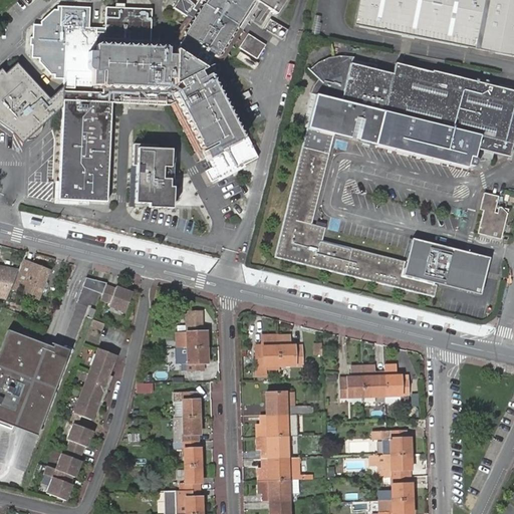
[(197,0),(187,19),(178,33),(184,37),(175,51),(175,56),(168,55),(168,49),(150,48),(152,17),(105,15),(103,46),(95,45),(97,30),(87,30),(65,29),(62,82),(62,88),(62,90),(62,98),(61,107),(59,140),(58,167),(58,173),(56,205),(105,207),(110,107),(184,112),(187,117),(191,125),(195,135),(199,142),(203,151),(207,157),(212,168),(207,171),(213,183),(258,158),(248,136),(242,139),(209,75),(203,78),(200,71),(206,69),(213,56),(223,61),(242,29),(254,10),(238,0),(197,0)]
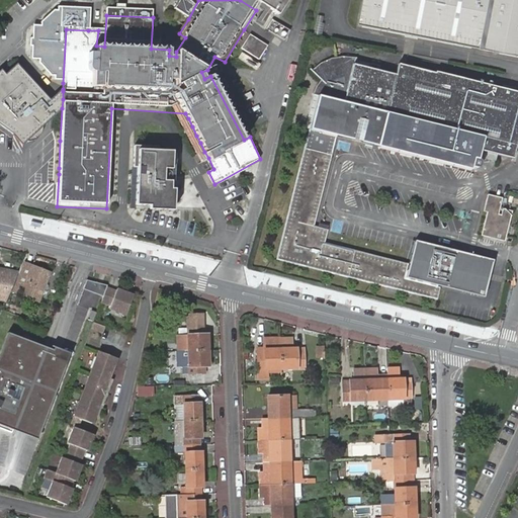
[(272,19),(282,0),(176,0),(171,9),(188,19),(198,0),(240,0),(256,10),(272,19)]
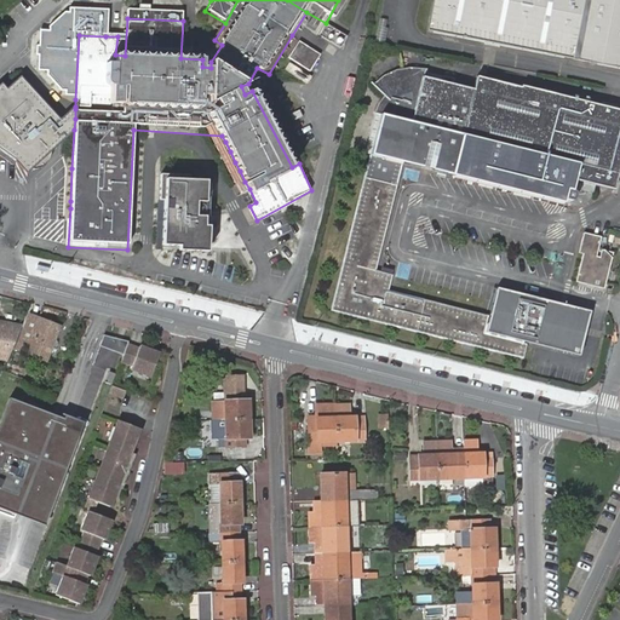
[(619,0),(432,0),(428,30),(619,68),(619,0)]
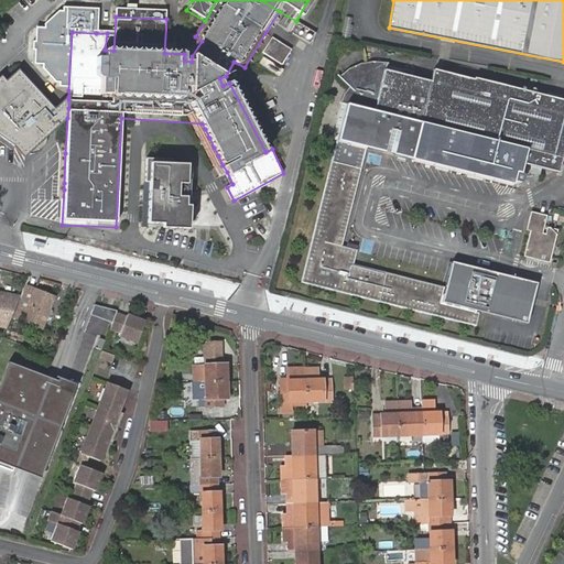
[(68,90),(72,32),(96,33),(97,10),(63,9),(63,11),(61,11),(47,21),(46,25),(39,25),(36,71),(44,71),(44,75),(56,86),(60,87),(60,89),(68,90)]
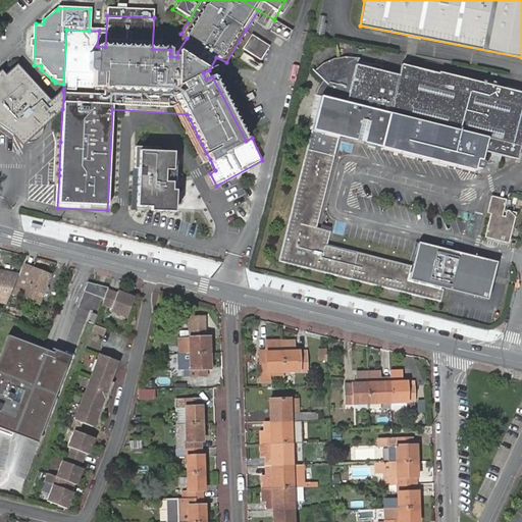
[(256,65),(264,51),(246,40),(238,54),(256,65)]
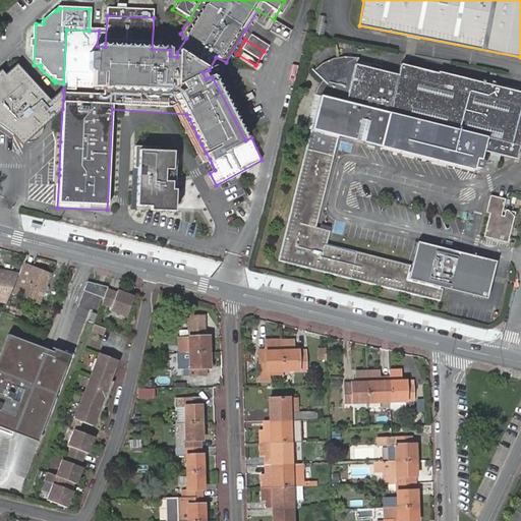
[(383,145),(474,168),(476,168),(480,166),(481,164),(480,160),(479,159),(481,151),(515,158),(520,134),(520,92),(437,73),(436,75),(398,67),(395,77),(354,69),(352,69),(354,65),(348,64),(335,64),(328,65),(319,71),(314,74),(320,81),(307,128),(312,129),(279,261),(440,301),(443,288),(446,275),(411,266),(327,244),(330,231),(315,227),(338,137),(342,138),(347,136),(352,135),(355,135),(360,135),(363,137),(369,141),(373,147),(382,149),(383,145)]
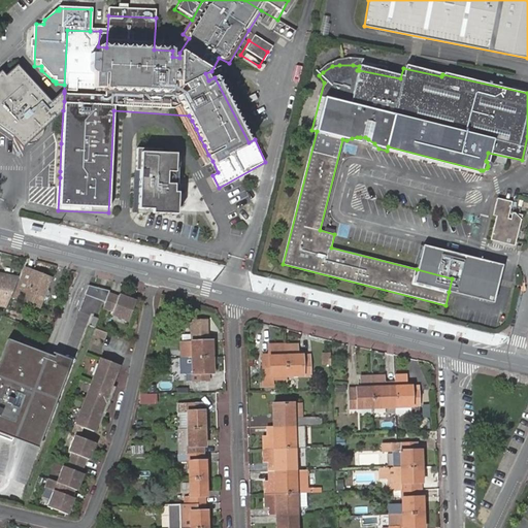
[(63,110),(64,91),(52,103),(17,66),(5,76),(2,71),(0,72),(0,126),(12,135),(23,147),(63,110)]
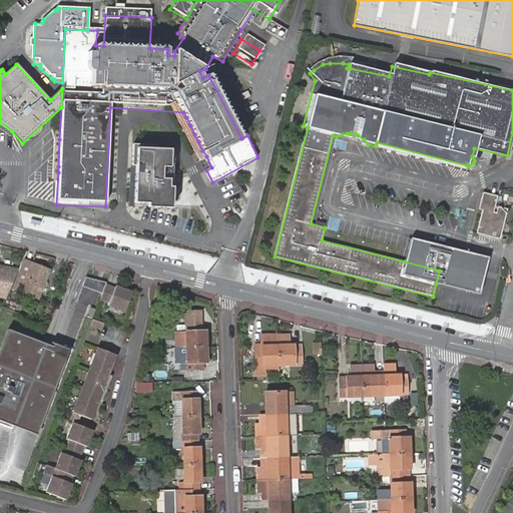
[(342,134),(337,136),(368,144),(364,139),(358,135),(355,133),(350,133),(347,133),(342,134)]
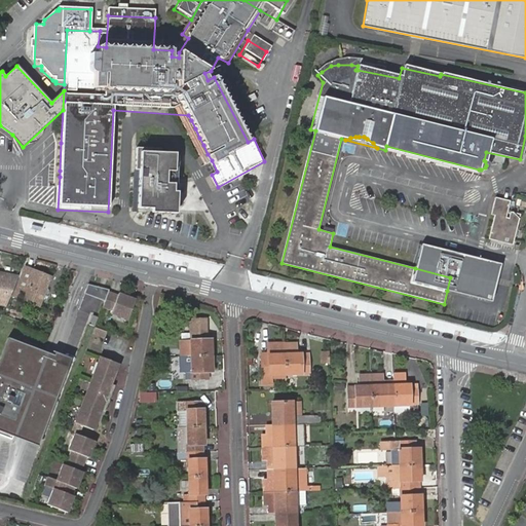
[(479,173),(479,170),(386,146),(385,150),(479,173)]
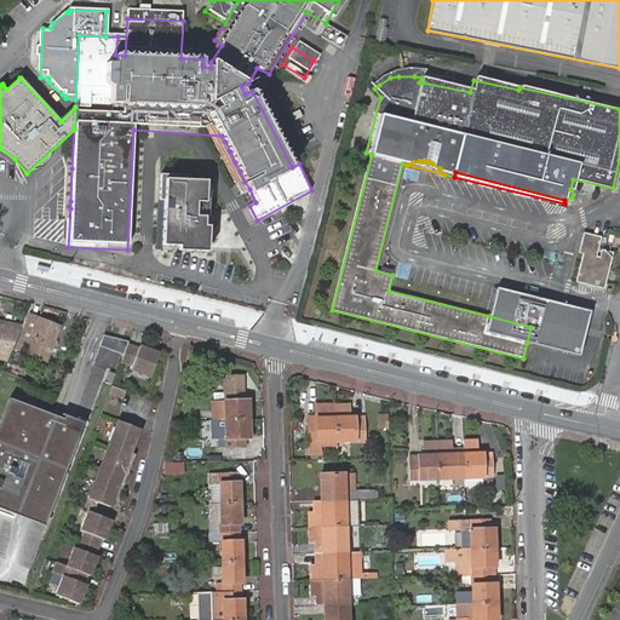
[(202,231),(202,223),(193,223),(194,208),(204,208),(205,187),(188,187),(188,182),(159,181),(158,206),(162,206),(160,252),(177,252),(176,257),(205,258),(206,233),(202,231)]
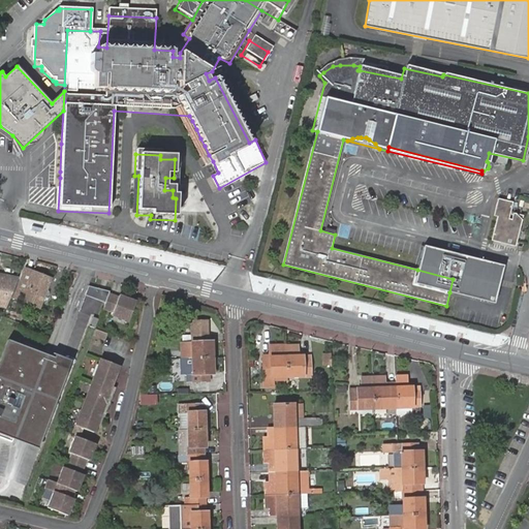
[(207,164),(213,176),(218,173),(213,161),(207,164)]
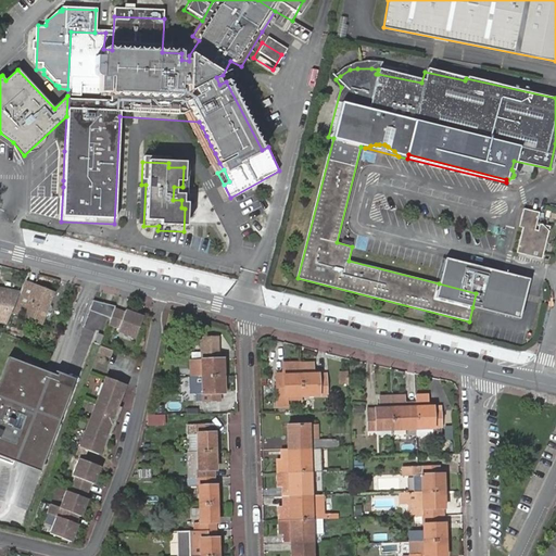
[(539,213),(523,209),(519,227),(522,227),(517,253),(542,258),(550,226),(540,224),(538,230),(535,230),(539,213)]
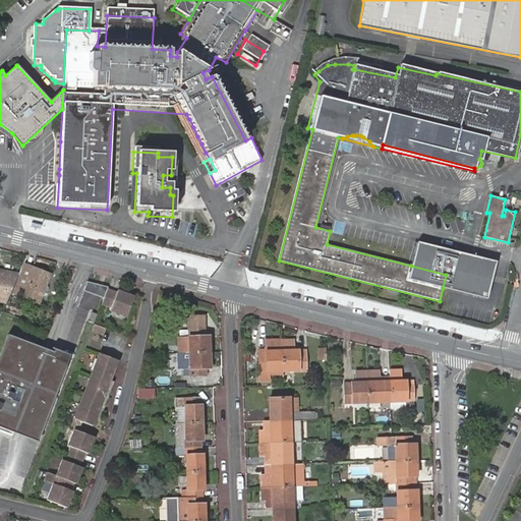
[(486,298),(496,262),(417,241),(411,266),(446,275),(443,288),(486,298)]
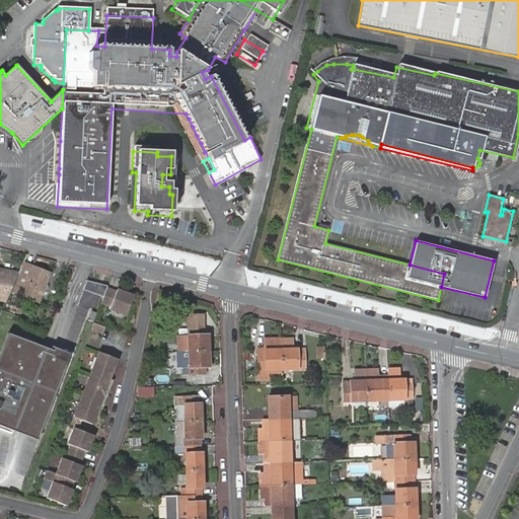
[(50,274),(25,264),(13,293),(38,303),(50,274)]
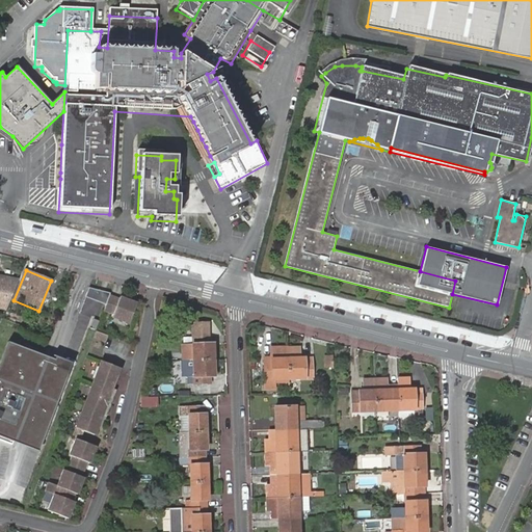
[(0,307),(7,308),(11,297),(19,281),(0,276),(0,307)]
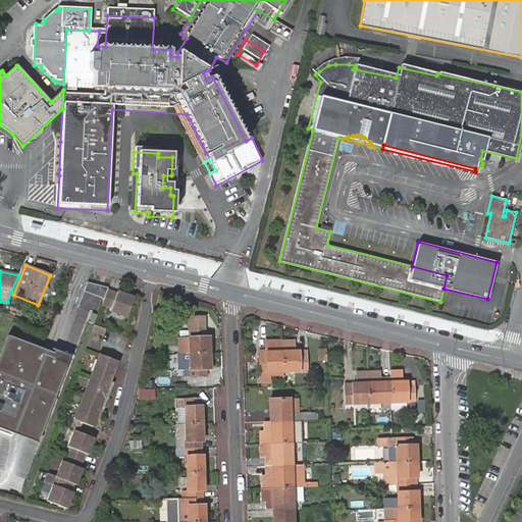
[(86,288),(105,296),(106,293),(108,288),(89,280),(86,288)]
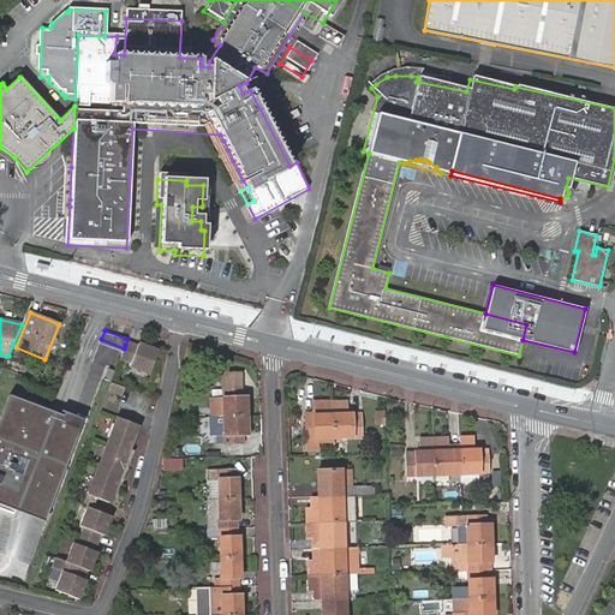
[(136,350),(125,345),(124,348),(119,362),(130,366),(132,368),(131,371),(148,378),(156,354),(137,346),(136,350)]
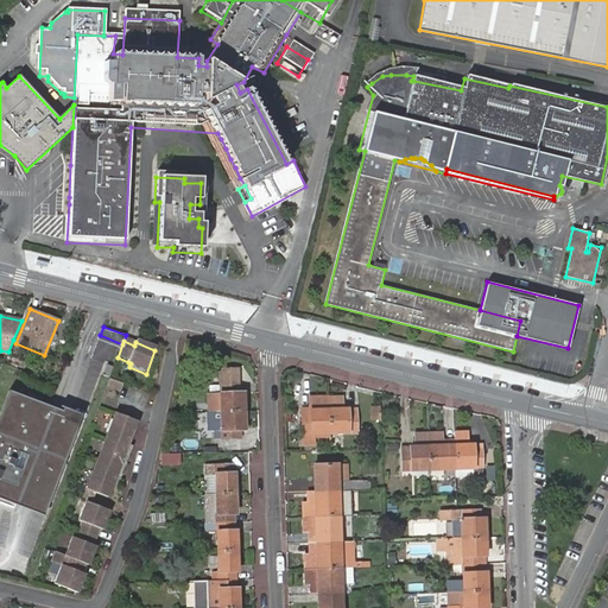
[(27,355),(13,349),(10,358),(25,363),(27,355)]
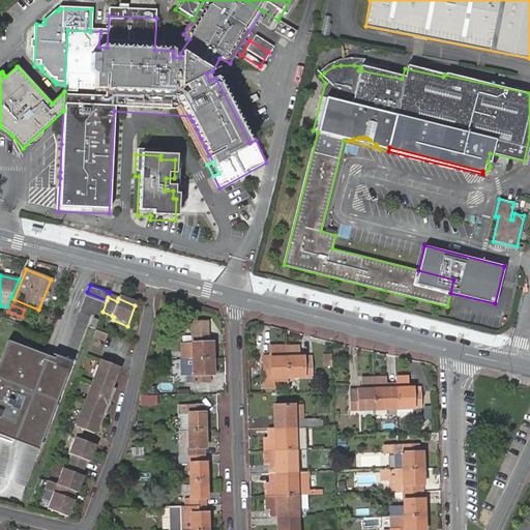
[(181,345),(181,360),(185,360),(213,359),(213,343),(208,343),(208,322),(181,322),(181,335),(192,335),(193,345),(181,345)]
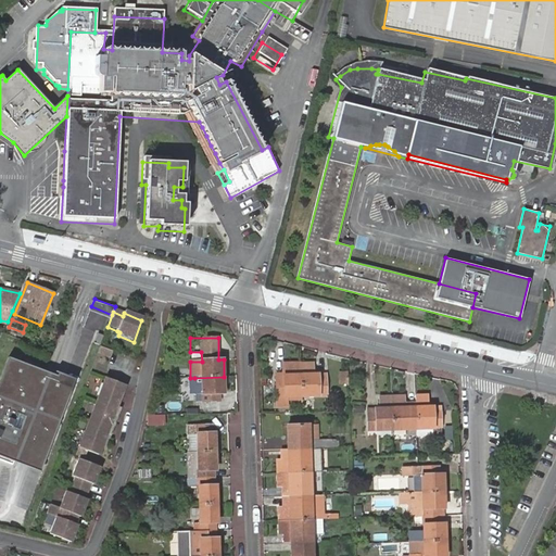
[(113,352),(100,348),(97,356),(109,361),(113,352)]
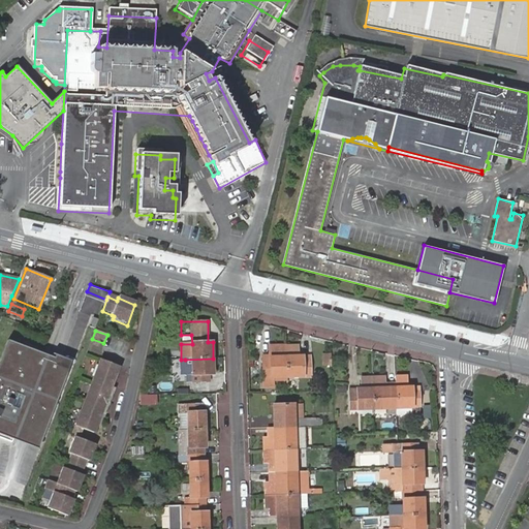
[(192,344),(191,335),(181,335),(181,344),(192,344)]
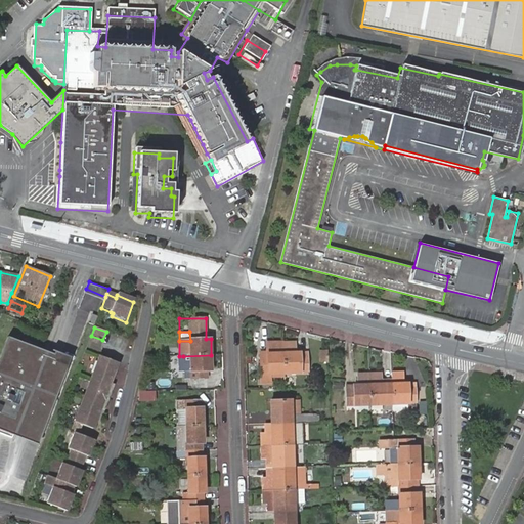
[(9,337),(0,358),(0,432),(12,437),(13,434),(24,438),(39,443),(73,356),(56,350),(53,349),(51,353),(9,337)]
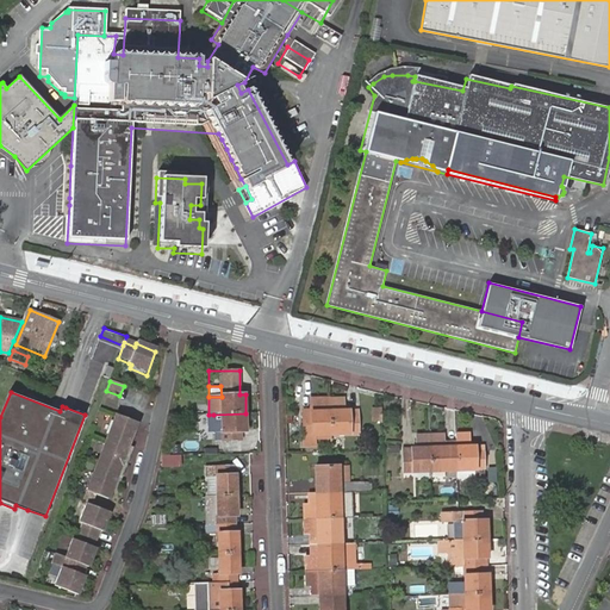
[(313,436),(331,435),(330,411),(330,398),(312,399),(312,410),(303,410),(304,447),(313,447),(313,436)]
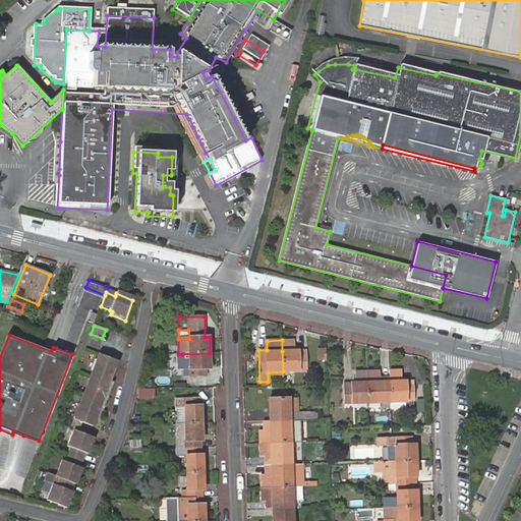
[(282,351),(283,371),(305,371),(305,349),(294,350),(294,340),(282,340),(282,351)]
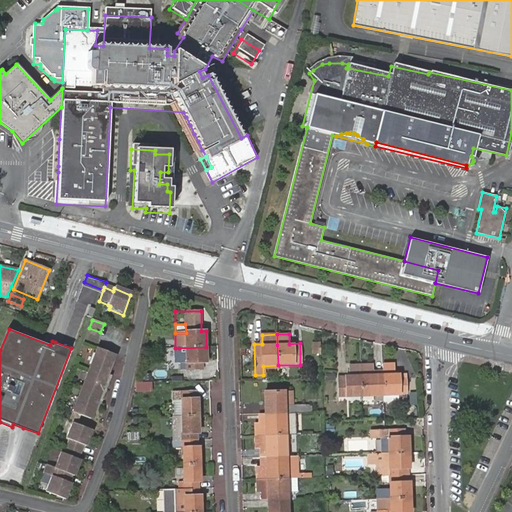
[(311,353),(320,353),(320,341),(311,341),(311,353)]
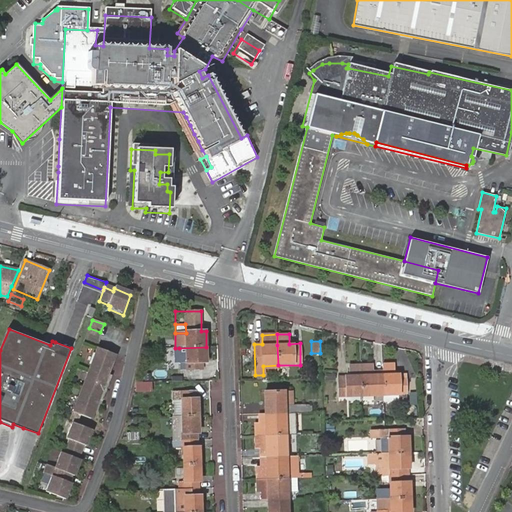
[(206,362),(206,347),(179,348),(179,364),(179,370),(203,370),(203,362),(206,362)]
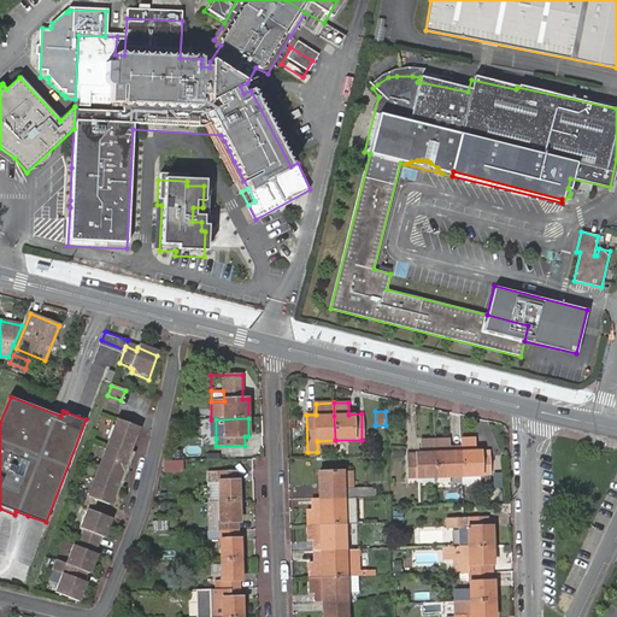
[(216,439),(216,419),(211,419),(203,419),(203,439),(209,439),(216,439)]
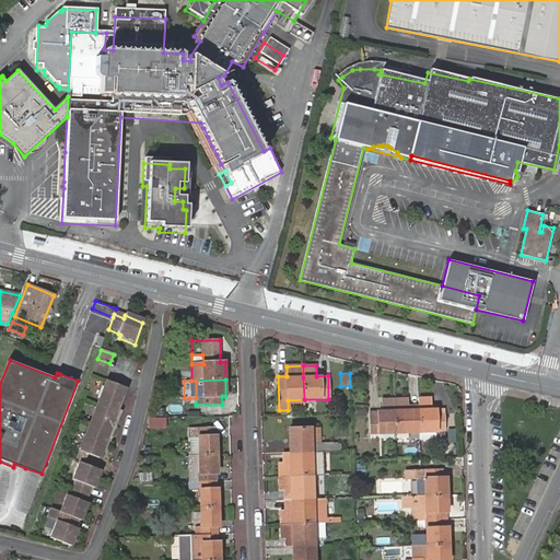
[(112,415),(118,412),(126,393),(106,385),(96,408),(112,415)]
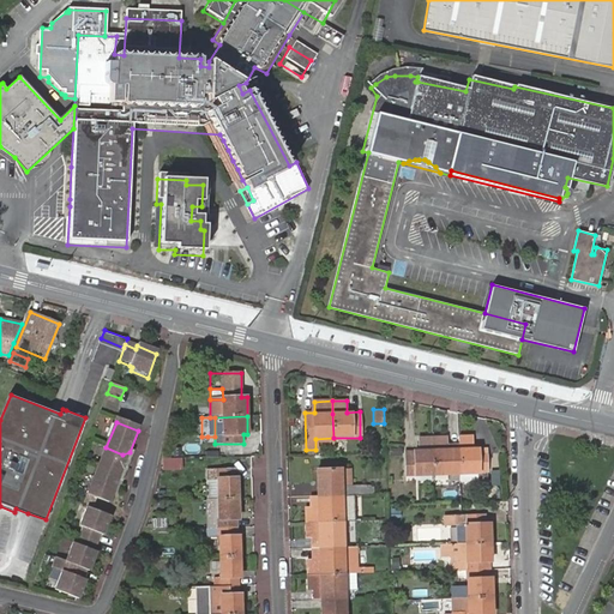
[(471,435),(458,435),(459,450),(459,474),(479,474),(479,486),(487,485),(487,449),(473,449),(471,435)]
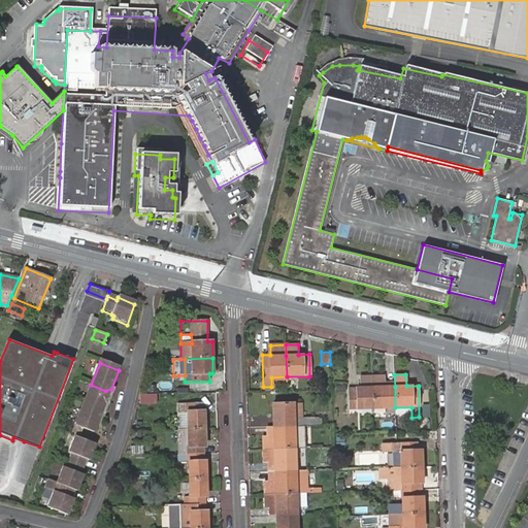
[(373,408),(372,375),(360,376),(360,388),(350,388),(351,409),(373,408)]
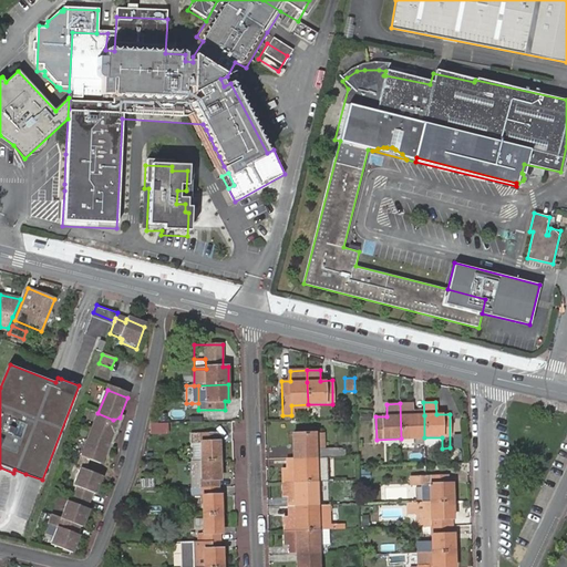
[(412,403),(400,403),(401,439),(415,439),(415,445),(425,444),(424,437),(424,415),(413,415),(412,403)]
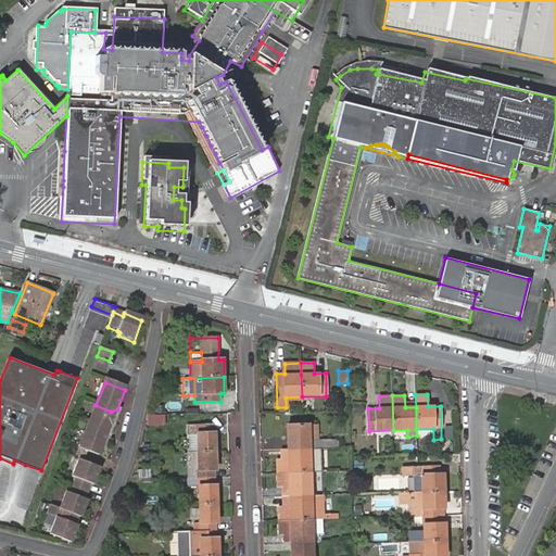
[(163,403),(153,404),(154,413),(164,412),(163,403)]
